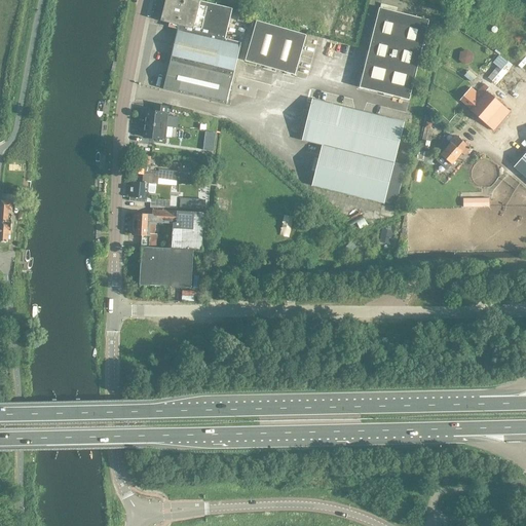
[(241,43),(240,43),(225,39),(232,9),(194,0),(165,0),(161,21),(178,26),(177,29),(178,29),(171,61),(233,76),(241,43)]
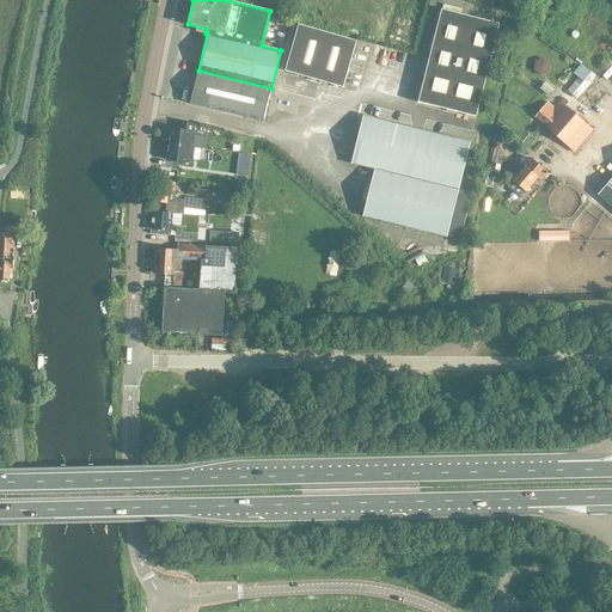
[(476,117),(500,24),(442,10),(418,103),(476,117)]
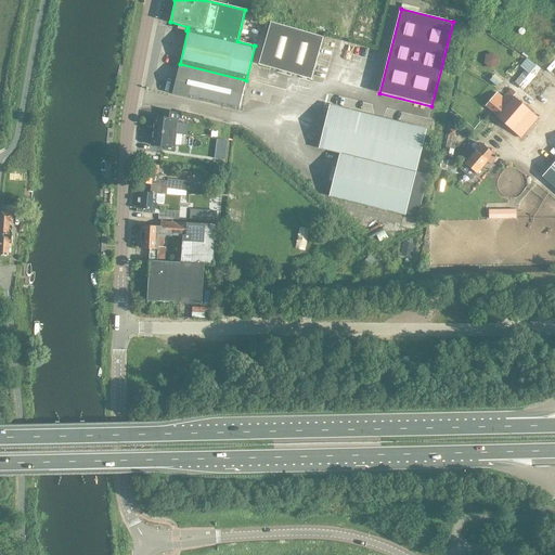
[(323,37),(270,22),(258,64),(311,79),(323,37)]
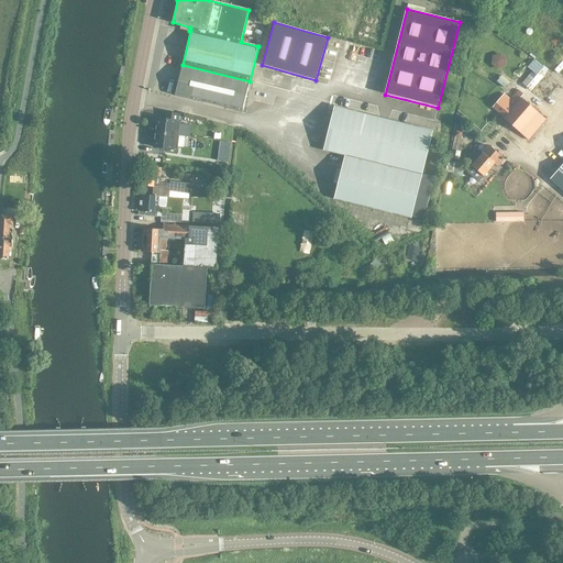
[(494,53),(492,65),(507,68),(508,56),(494,53)]
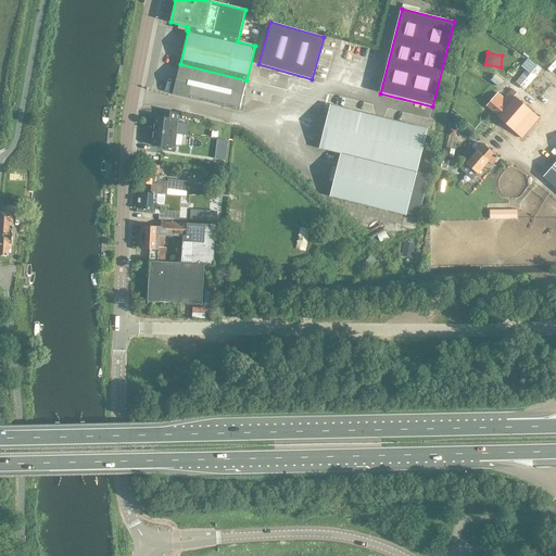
[(527,59),(527,60),(521,66),(526,71),(516,83),(525,90),(535,77),(541,70),(527,59)]
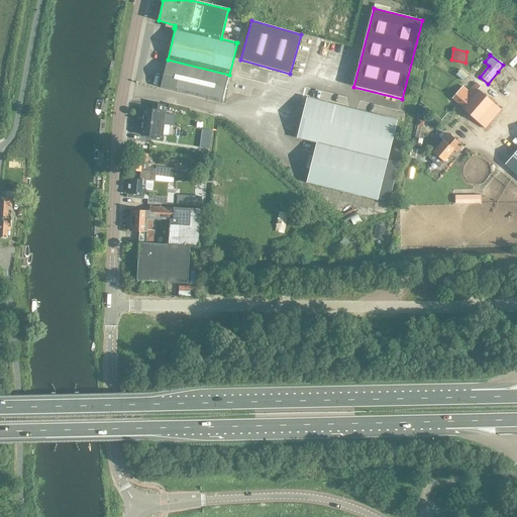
[(161,88),(222,103),(228,76),(167,62),(161,88)]
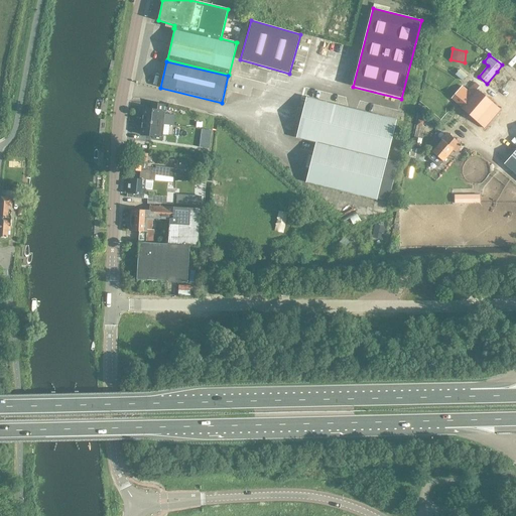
[(467,76),(460,70),(455,75),(463,81),(467,76)]
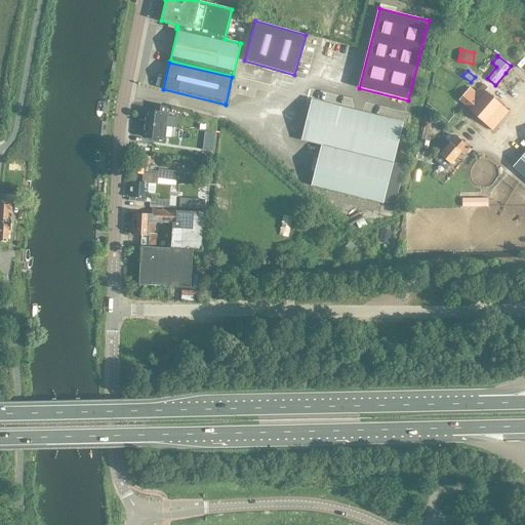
[(492,130),(509,112),(485,91),(488,88),(484,84),(476,93),(470,88),(459,101),(469,109),(467,112),(471,116),(473,114),(492,130)]
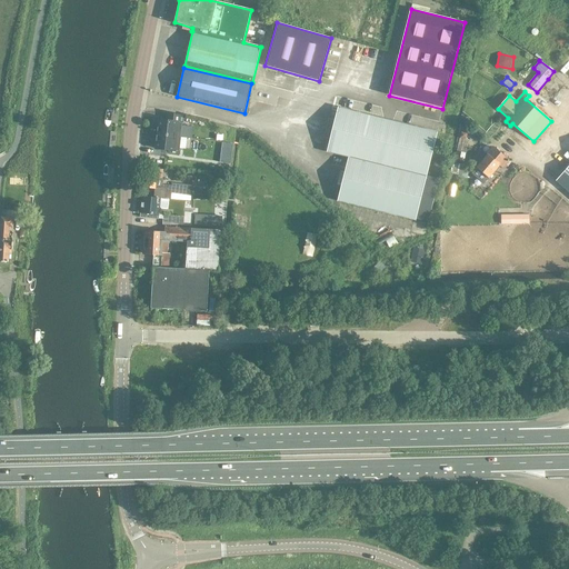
[(328,151),(349,157),(426,177),(437,132),(339,108),(328,151)]
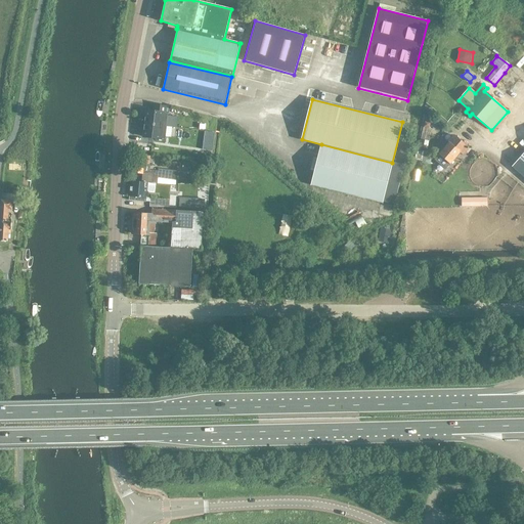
[(145,111),(143,124),(142,137),(160,139),(160,138),(164,139),(165,133),(161,133),(163,119),(166,119),(168,106),(154,105),(154,112),(145,111)]
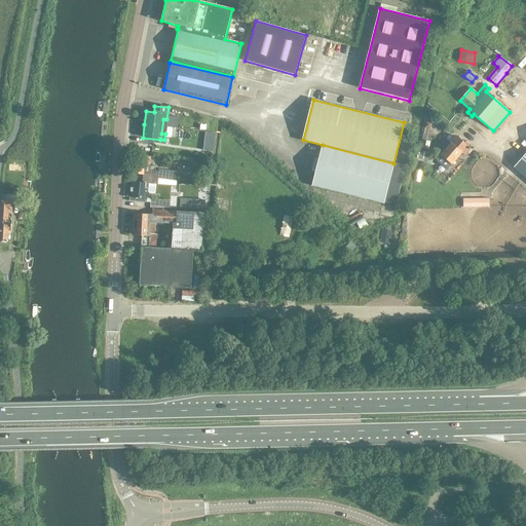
[(205,130),(204,150),(215,151),(216,132),(205,130)]
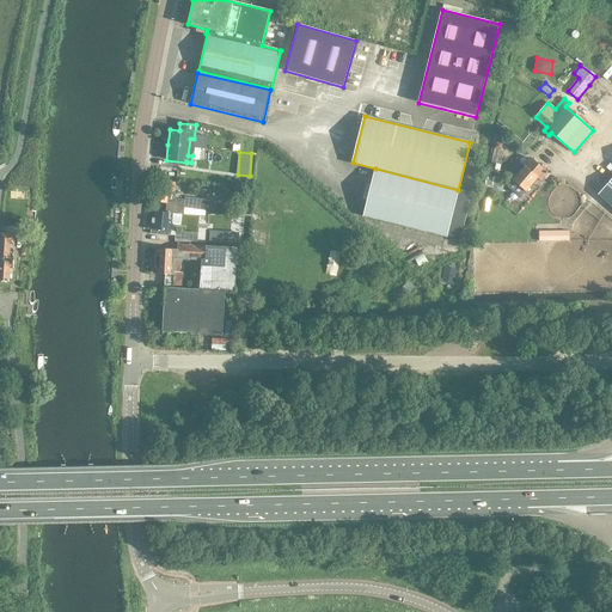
[(522,166),(525,167),(513,181),(526,193),(538,178),(540,181),(548,173),(534,161),(530,157),(522,166)]
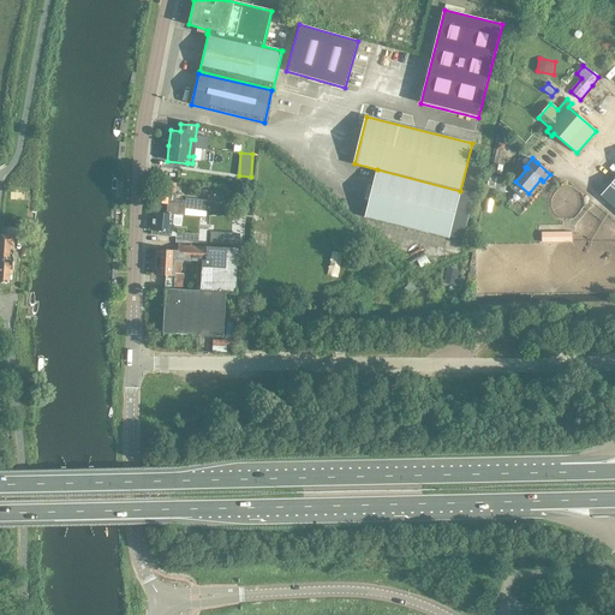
[(460,191),(377,169),(365,218),(463,242),(475,195),(460,191)]
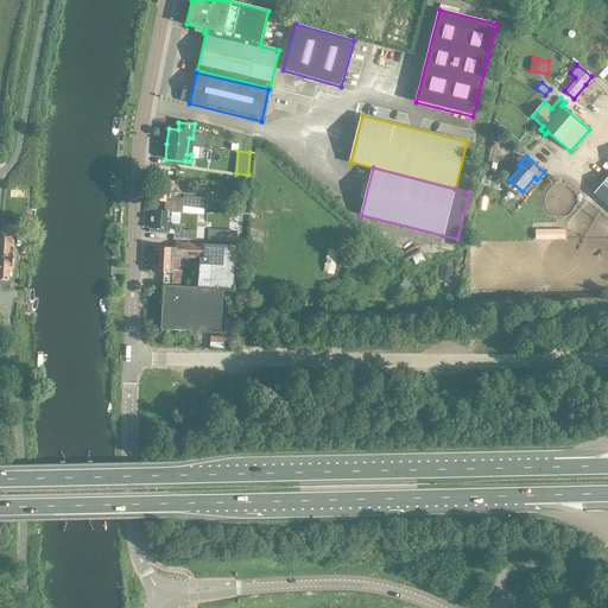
[(491,187),(493,176),(487,175),(486,176),(482,176),(481,184),(485,185),(485,187),(491,187)]
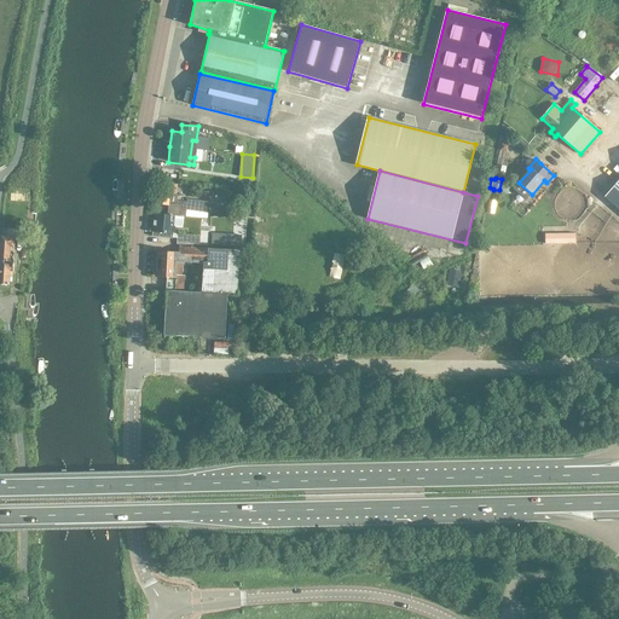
[(618,180),(605,197),(618,209),(618,180)]
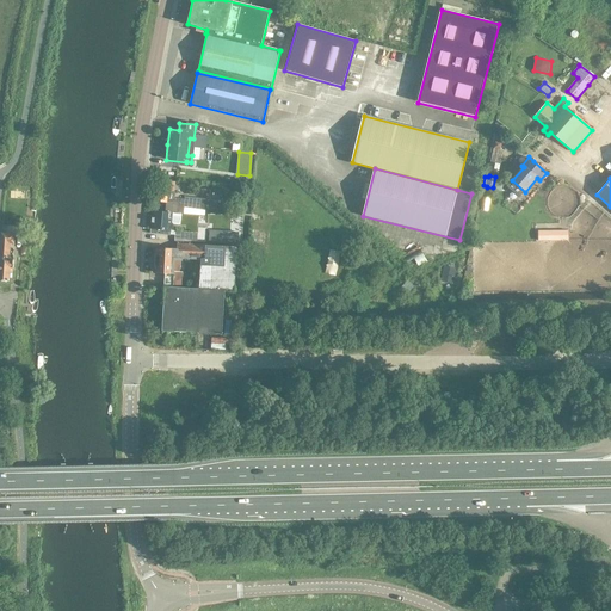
[(174,202),(176,192),(168,192),(168,184),(172,185),(172,181),(158,179),(155,202),(167,203),(167,201),(174,202)]
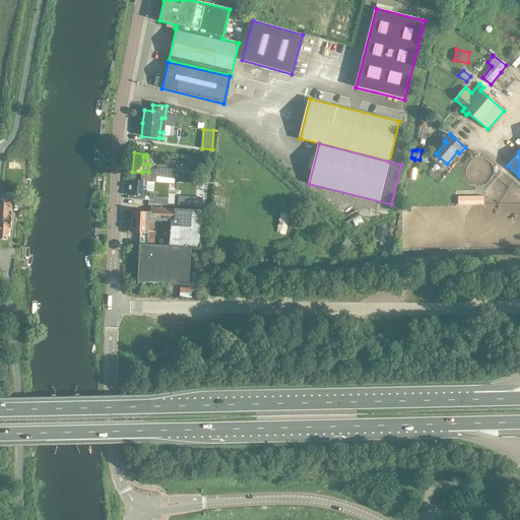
[(174,179),(175,170),(157,168),(156,177),(174,179)]
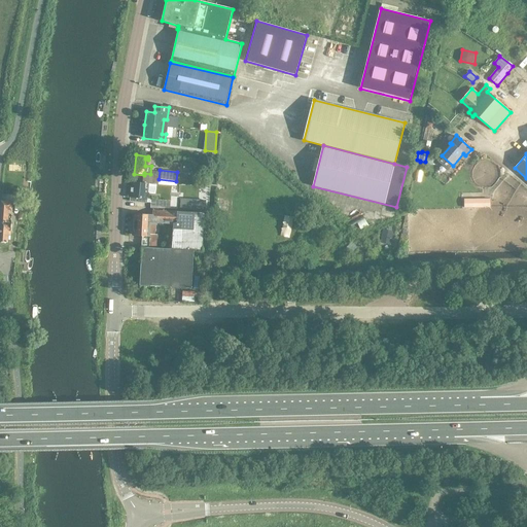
[(196,174),(179,173),(178,180),(195,181),(196,174)]
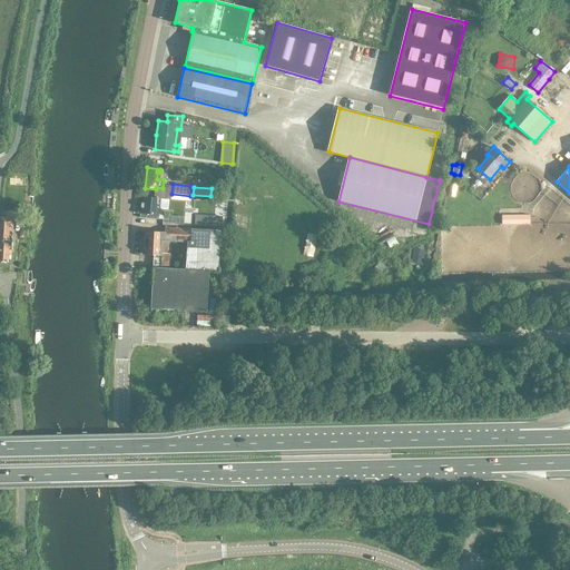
[(141,217),(159,219),(164,219),(164,225),(184,227),(185,217),(165,216),(165,215),(160,214),(161,199),(144,197),(141,217)]
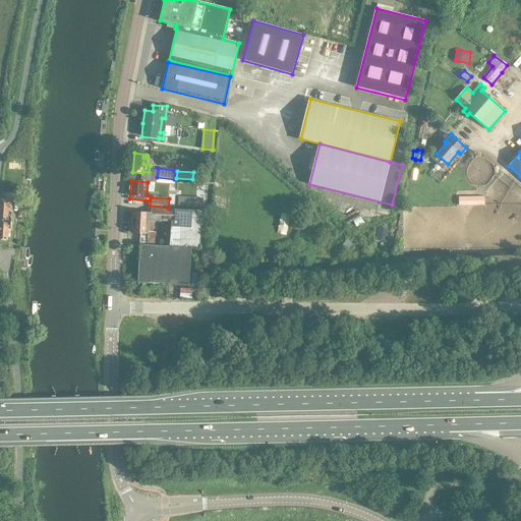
[(156,190),(157,181),(149,180),(148,190),(156,190)]
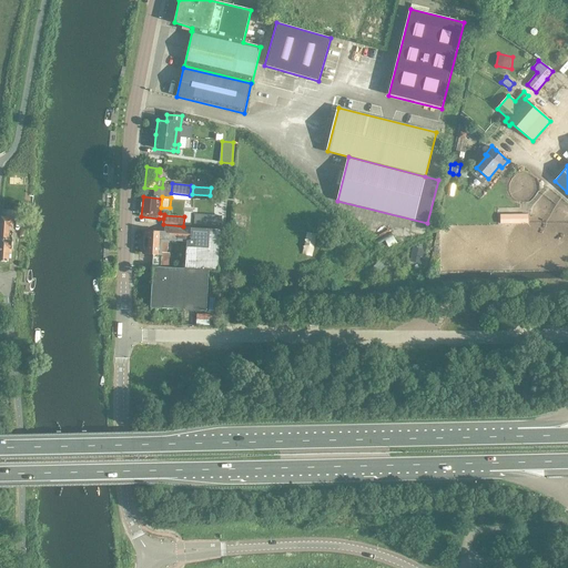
[(527,210),(517,201),(504,216),(514,226),(524,215),(523,214),(527,210)]
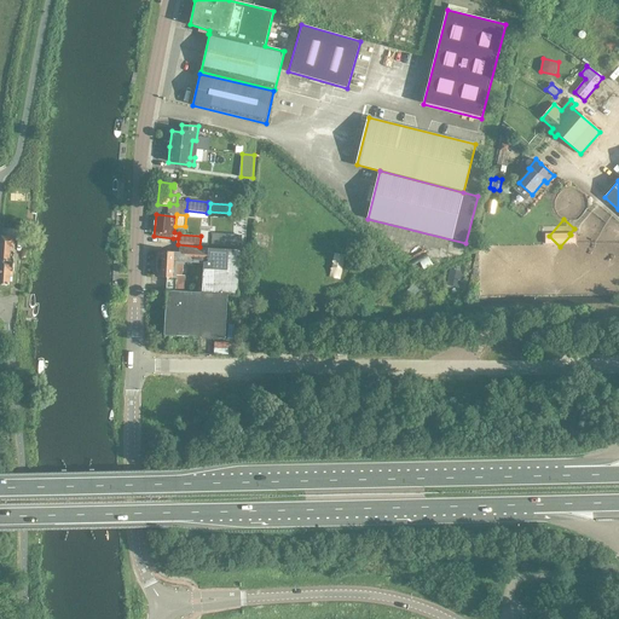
[(9,259),(9,247),(13,247),(15,237),(1,236),(0,253),(0,283),(10,284),(11,271),(13,271),(15,260),(9,259)]
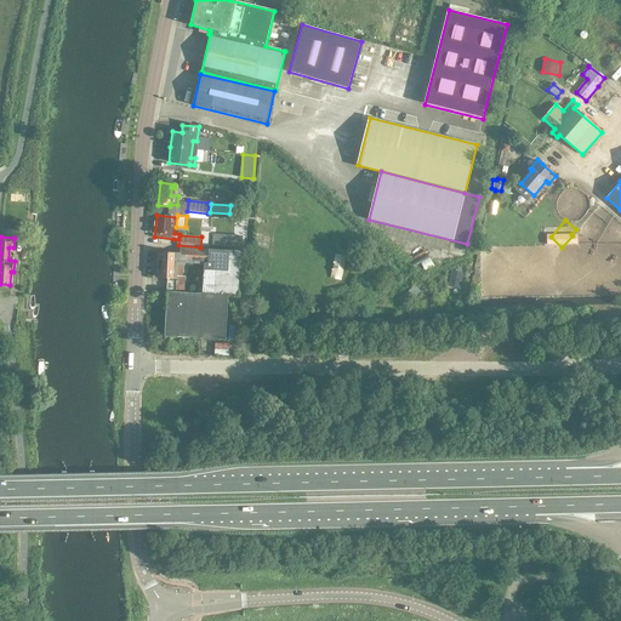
[(158,275),(169,277),(167,291),(184,292),(186,277),(176,277),(177,265),(184,265),(184,263),(205,265),(205,268),(228,269),(228,251),(186,248),(186,257),(181,256),(181,255),(159,254),(158,275)]
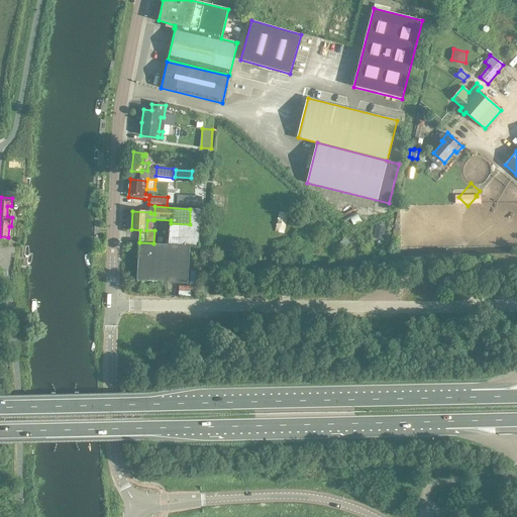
[(169,244),(153,243),(139,242),(137,280),(188,283),(190,245),(198,246),(201,209),(190,209),(190,224),(171,223),(169,244)]
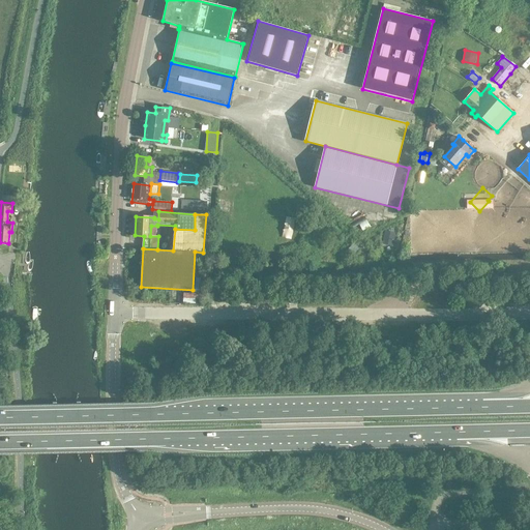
[(371,227),(365,216),(350,225),(356,235),(371,227)]
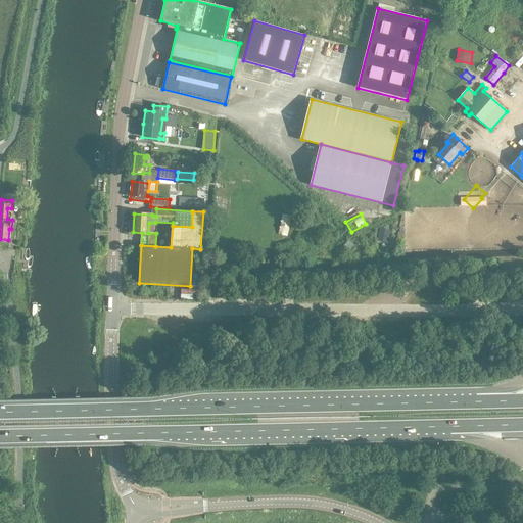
[(378,240),(388,241),(390,228),(380,226),(378,240)]
